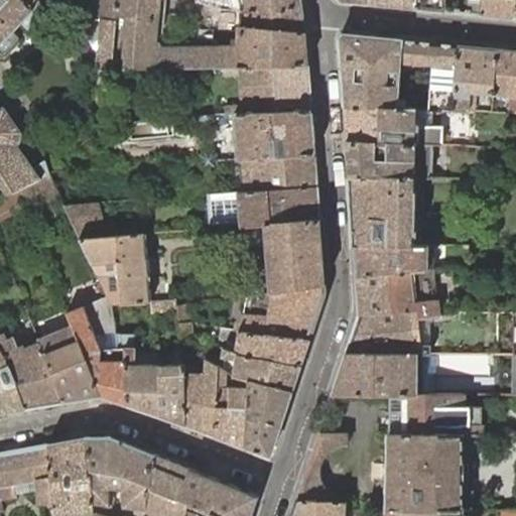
[(0,0),(0,51),(3,51),(14,40),(15,35),(11,32),(21,21),(28,28),(39,22),(50,23),(51,12),(49,12),(37,11),(34,8),(24,0),(0,0)]
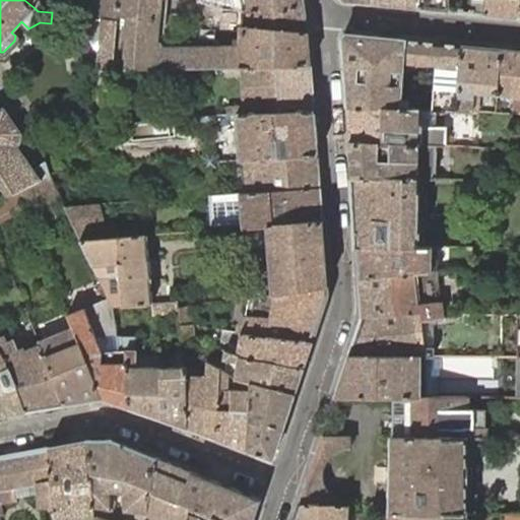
[(24,0),(35,8),(38,11),(50,12),(53,9),(43,0),(24,0)]
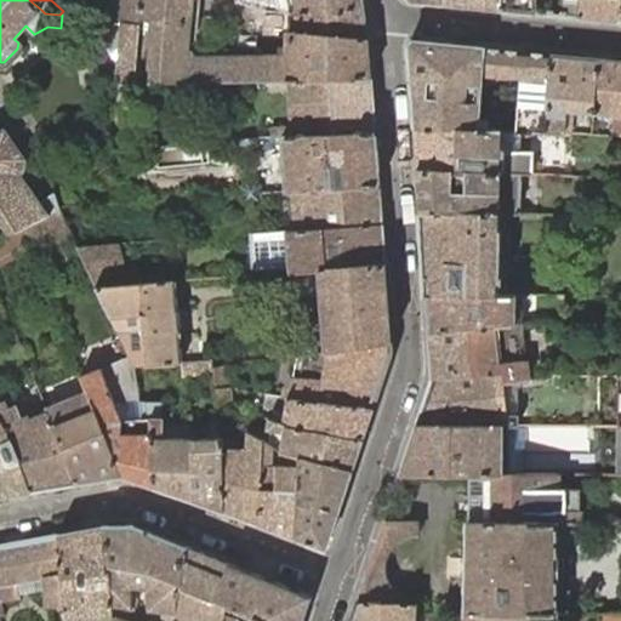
[(110,0),(93,18),(123,22),(141,23),(140,21),(141,0),(110,0)]
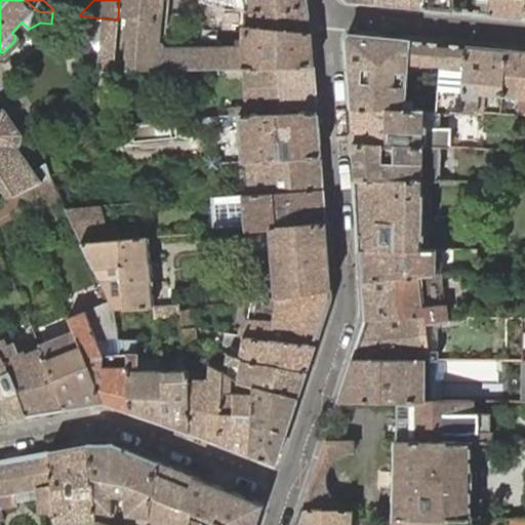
[(119,19),(114,70),(123,70),(123,69),(177,70),(195,69),(229,68),(245,68),(247,68),(314,66),(311,31),(311,29),(308,8),(250,12),(250,27),(245,26),(245,44),(160,46),(162,28),(162,23),(163,0),(205,0),(229,7),(227,0),(119,0),(118,17),(119,19)]
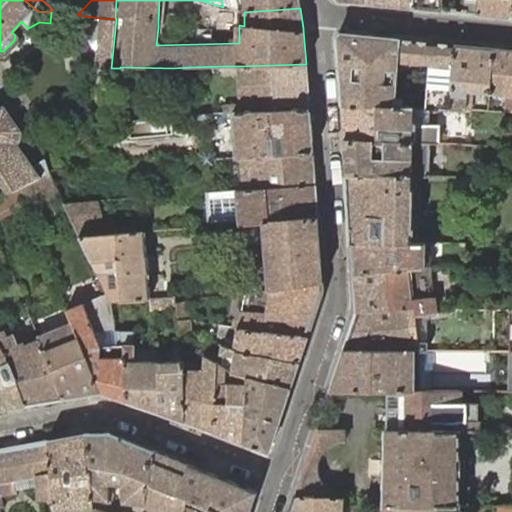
[(229,0),(232,8),(244,10),(241,0),(229,0)]
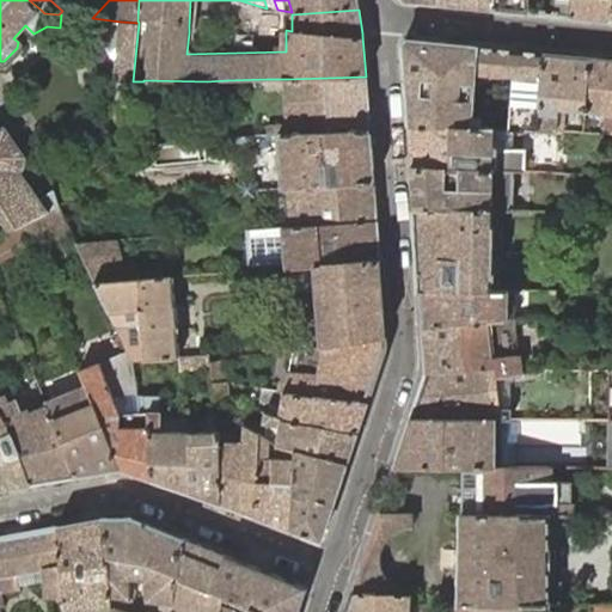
[(356,0),(288,0),(292,12),(292,14),(359,10),(356,0)]
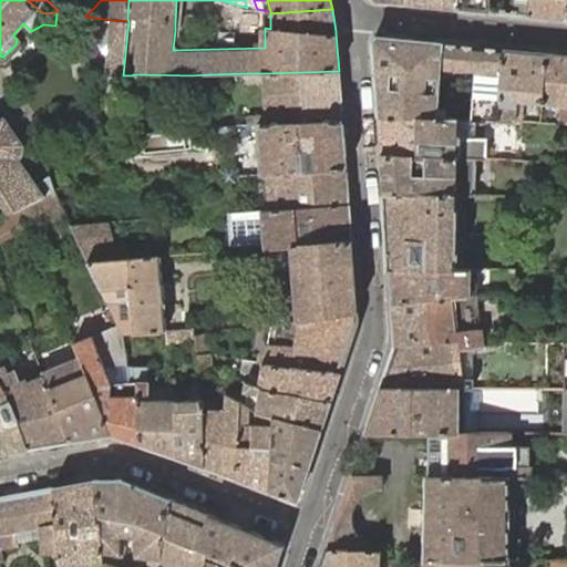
[(488,12),(488,0),(456,0),(456,9),(472,10),(488,12)]
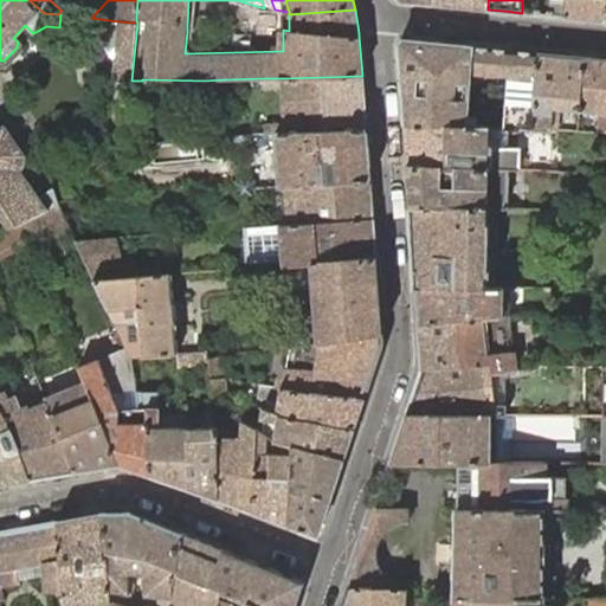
[(550,0),(550,15),(566,17),(566,0),(550,0)]
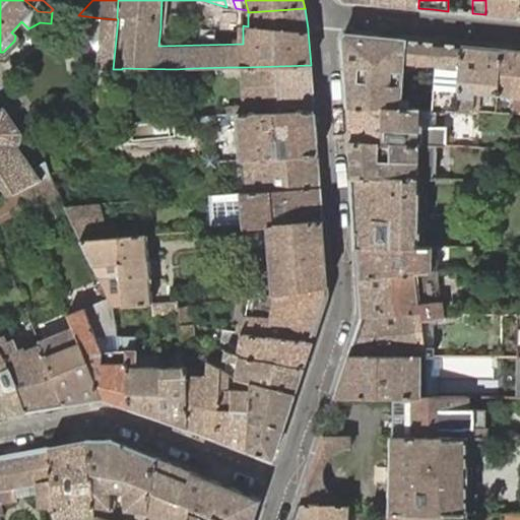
[(519,0),(485,0),(485,14),(509,16),(519,17),(519,0)]
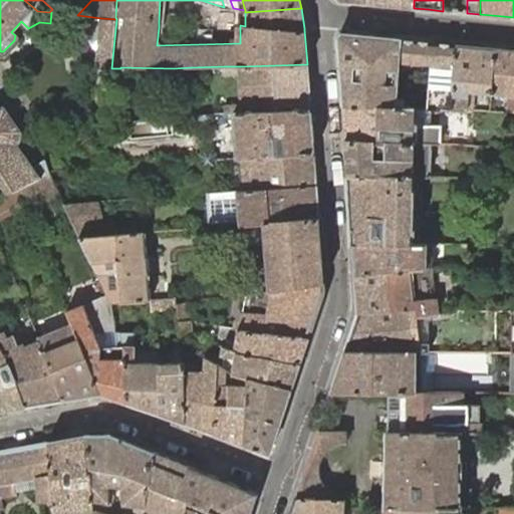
[(116,19),(101,18),(97,65),(101,68),(111,68),(116,19)]
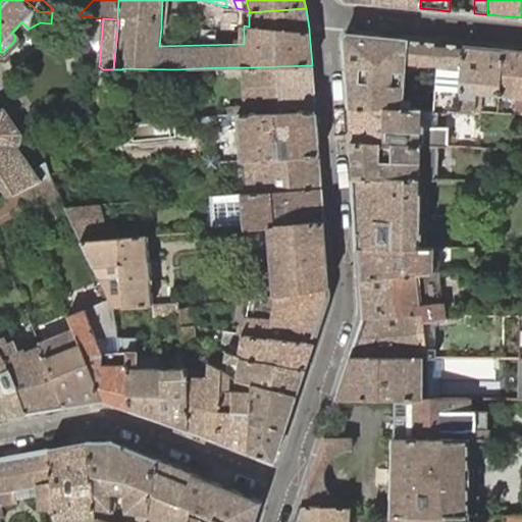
[(344,38),(349,106),(403,108),(411,108),(412,103),(411,101),(404,100),(407,63),(421,64),(423,73),(438,75),(435,109),(445,110),(459,110),(463,68),(465,45),(347,34),(344,38)]
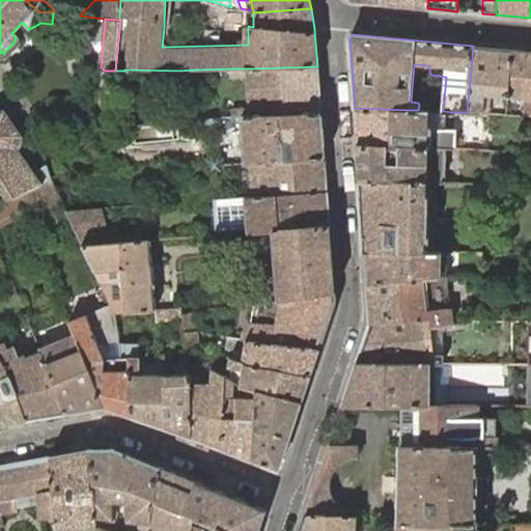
[(487,48),(473,46),(471,70),(467,112),(477,113),(482,113),(490,113),(490,112),(490,111),(488,110),(487,109),(485,108),(484,108),(483,108),(484,93),(507,95),(512,50),(487,48)]
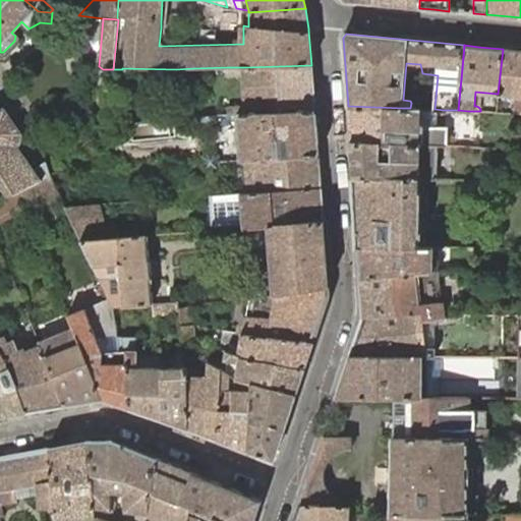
[(520,103),(516,103),(516,112),(520,112),(520,50),(512,50),(503,49),(498,94),(499,94),(520,96),(520,103)]
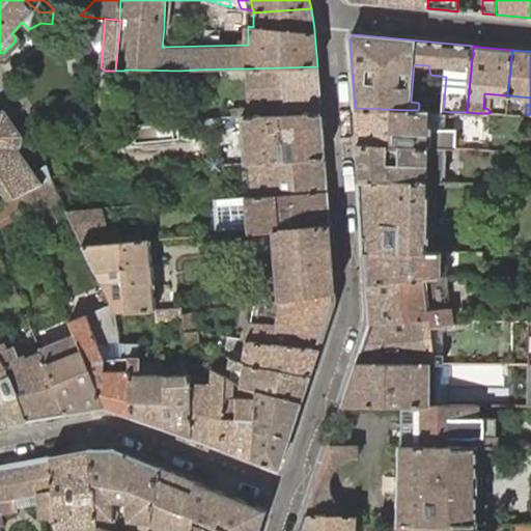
[(322,113),(317,66),(250,68),(248,68),(231,68),(231,78),(251,77),(252,108),(232,109),(233,117),(242,116),(252,116),(322,113)]
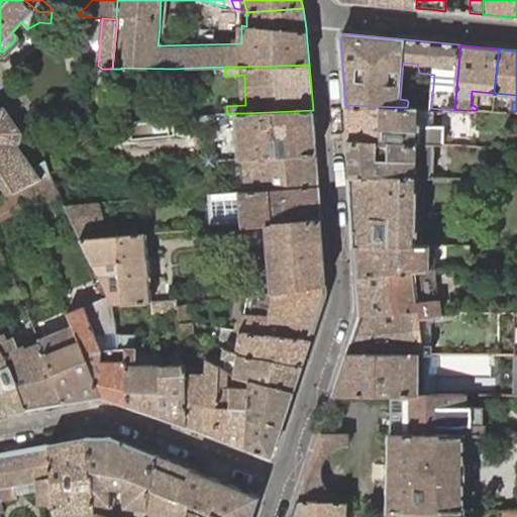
[(192,68),(175,69),(176,80),(192,80),(192,68)]
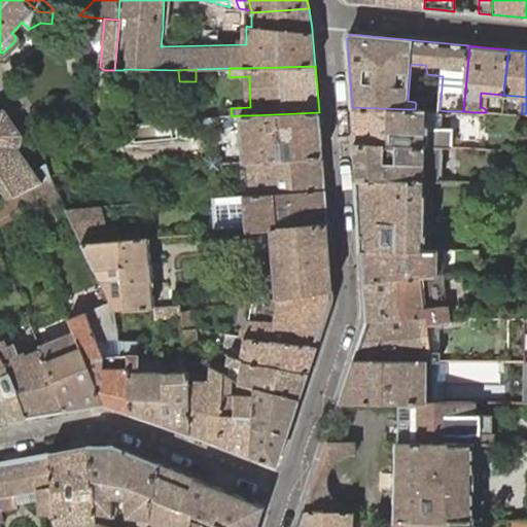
[(232,116),(231,108),(231,106),(214,108),(214,109),(202,110),(203,117),(218,116),(232,116)]
